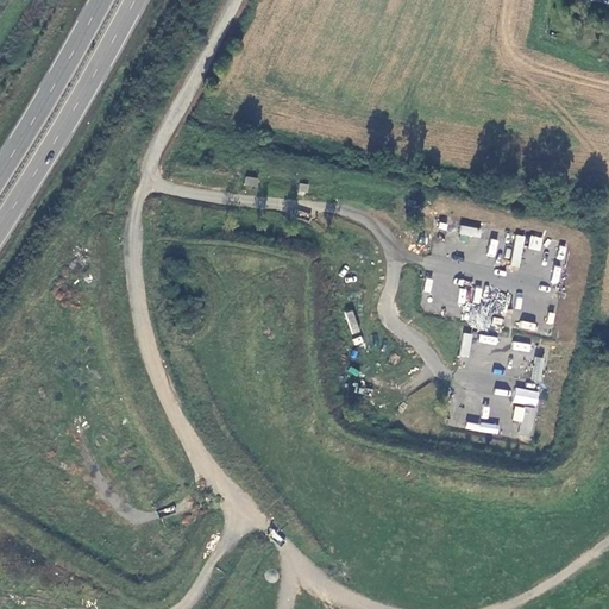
[(256,180),(244,177),(243,187),(255,189),(256,180)]
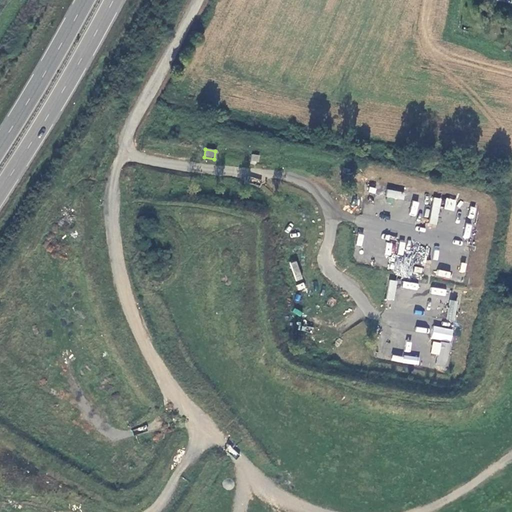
[(386,198),(404,199),(404,191),(387,190),(386,198)]
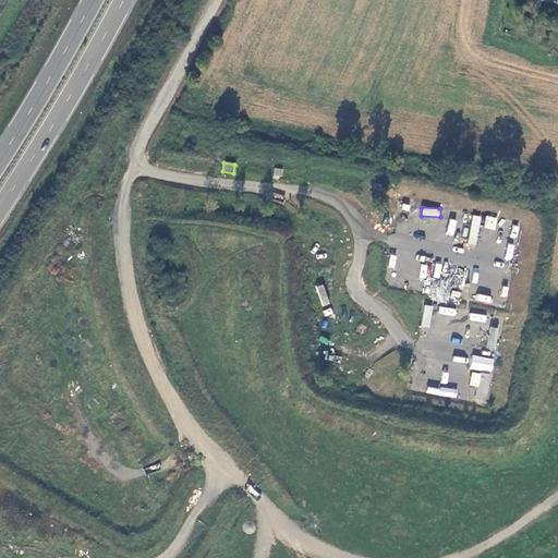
[(473,215),(468,243),(475,245),(481,216),(473,215)]
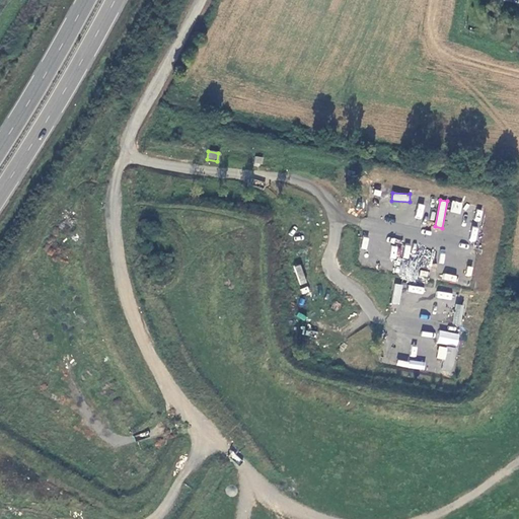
[(450,212),(460,213),(461,202),(452,201),(450,212)]
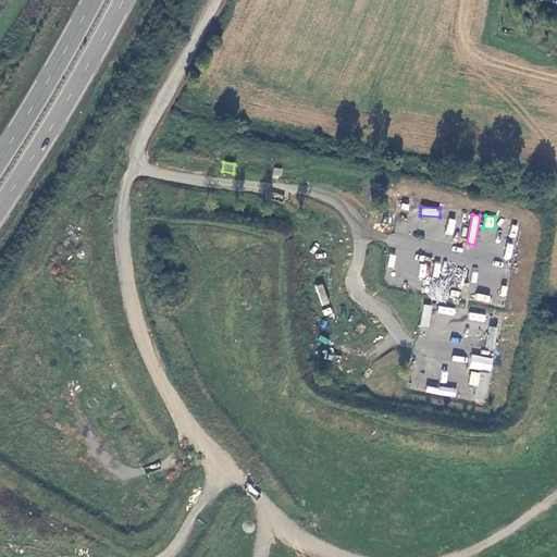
[(452,235),(456,220),(449,218),(445,234),(452,235)]
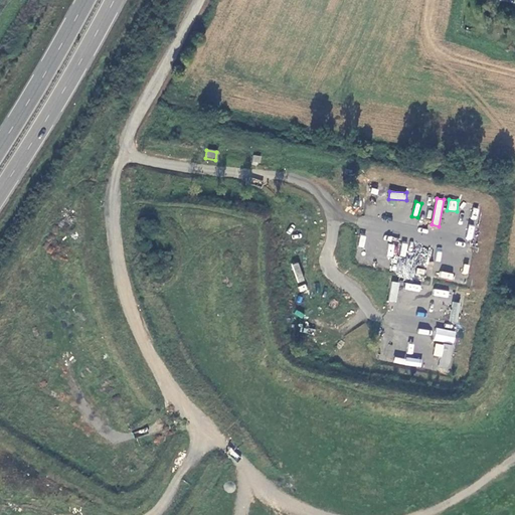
[(435,341),(455,343),(456,330),(436,328),(435,341)]
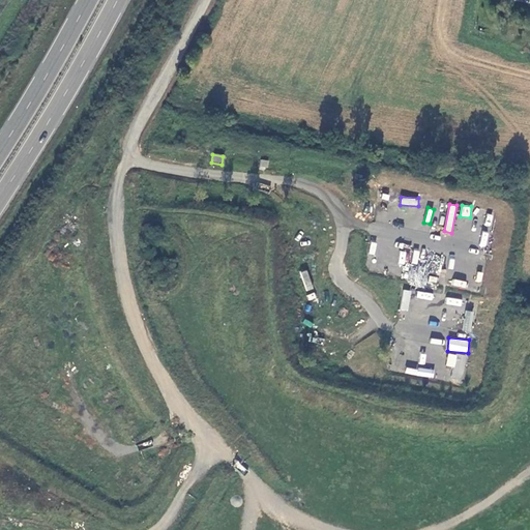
[(446,366),(452,367),(451,378),(463,380),(466,355),(447,353),(446,366)]
